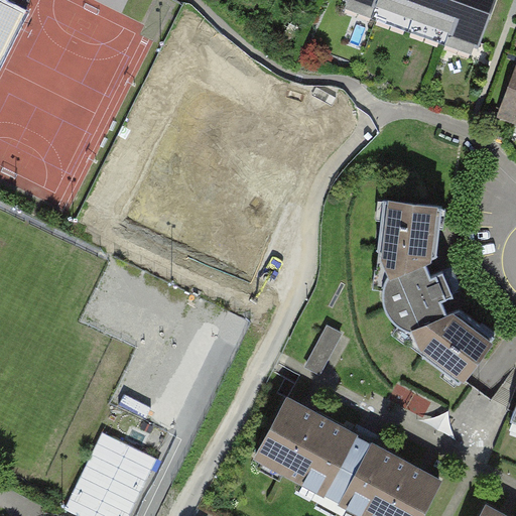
[(0,0),(0,61),(25,12),(0,0)]
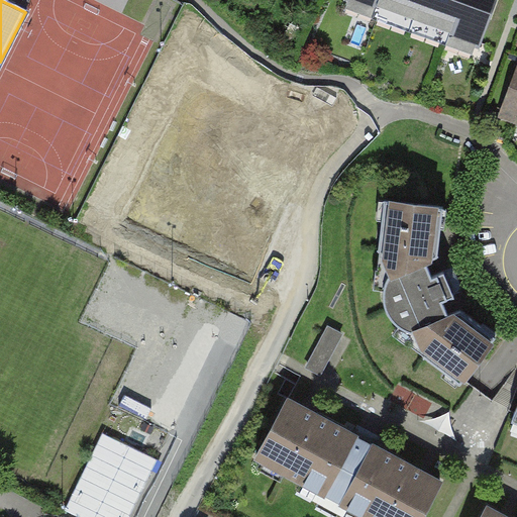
[(492,0),(338,0),(338,3),(472,54),(492,0)]
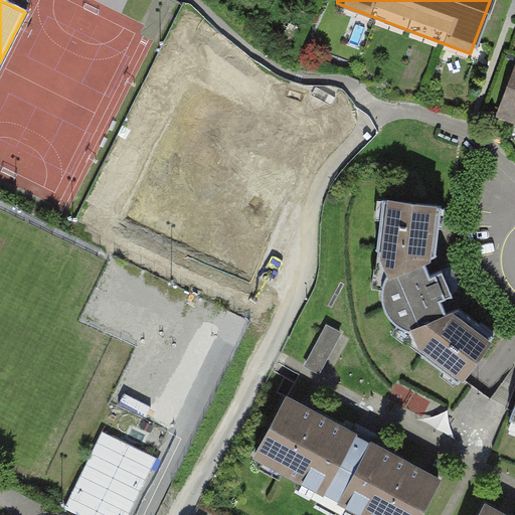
[(514,71),(499,118),(514,123),(514,71)]
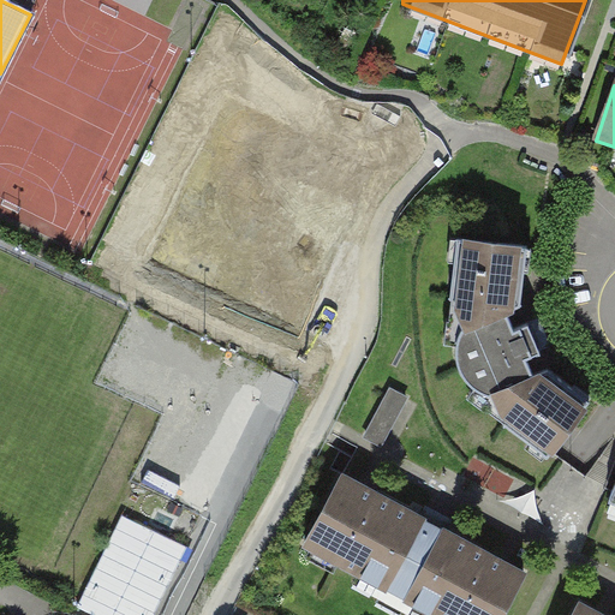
[(529,322),(515,328),(508,310),(521,304),(527,246),(463,239),(460,263),(455,262),(452,298),(458,299),(455,321),(459,322),(457,347),(458,362),(465,376),(475,386),(495,401),(493,405),(509,417),(506,423),(530,441),(533,436),(553,449),(590,399),(548,369),(536,375),(527,357),(541,351),(529,322)]
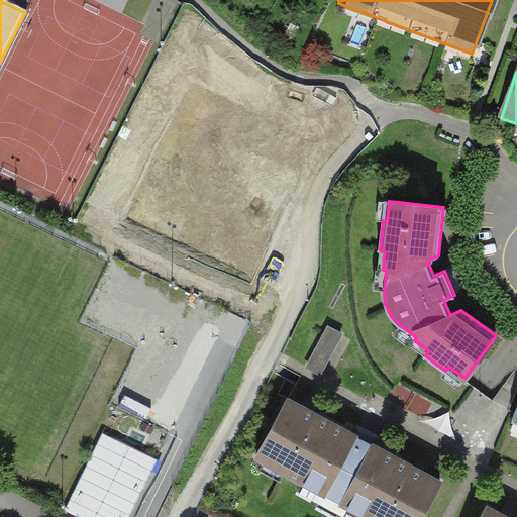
[(345,334),(330,326),(307,369),(322,377),(345,334)]
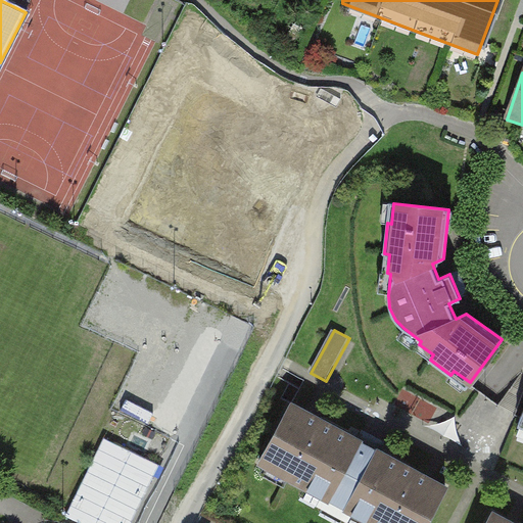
[(346,429),(293,400),(256,470),(310,498),(346,429)]
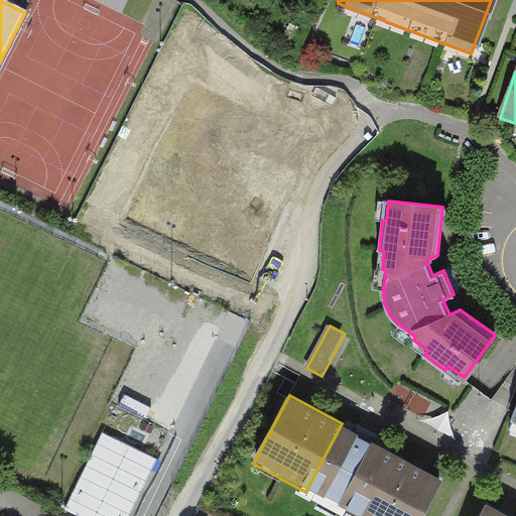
[(359,515),(394,452),(342,423),(305,492),(350,515),(359,515)]
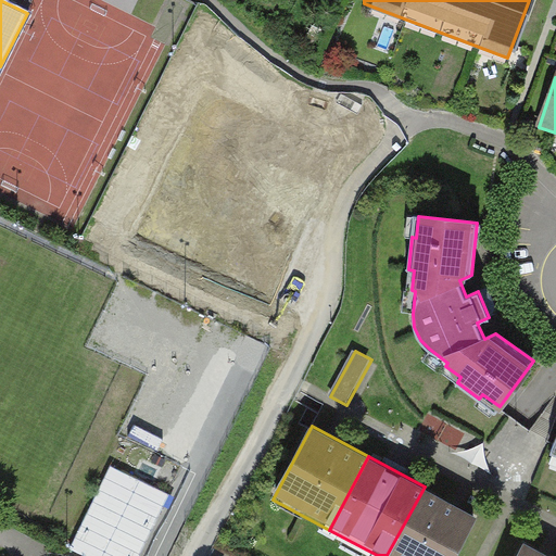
[(111,463),(74,552),(84,555),(142,555),(171,488),(111,463)]
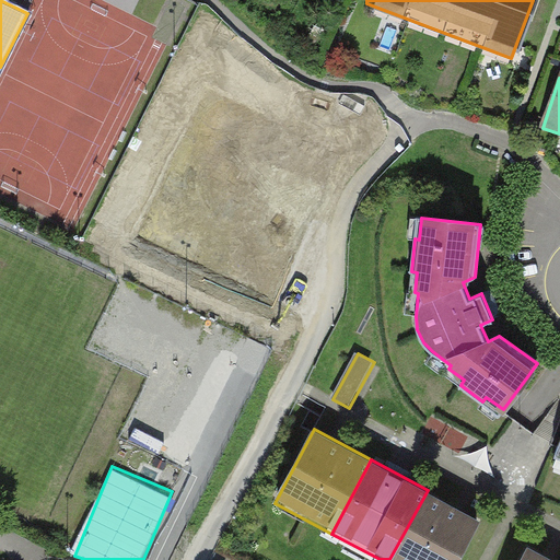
[(462,559),(483,520),(428,490),(389,559),(462,559)]
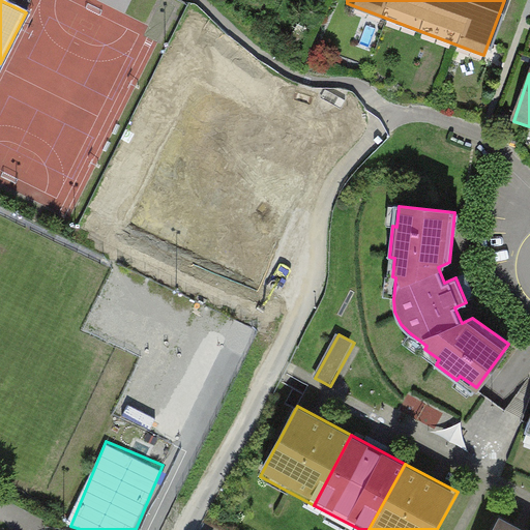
[(529,529),(529,528),(502,513),(493,529),(529,529)]
